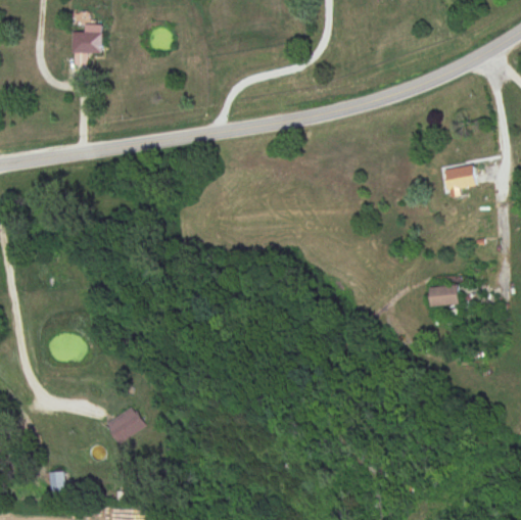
[(83,32),(72,32),(72,63),(80,62),(80,53),(101,53),(100,24),(83,25),(83,32)]
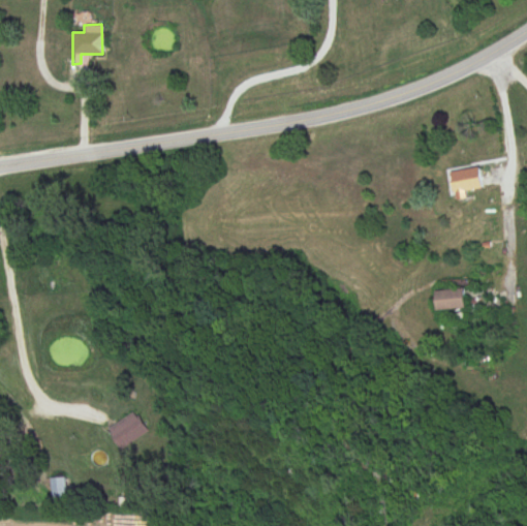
[(464,196),(463,190),(481,188),(476,165),(448,171),(453,198),(464,196)]
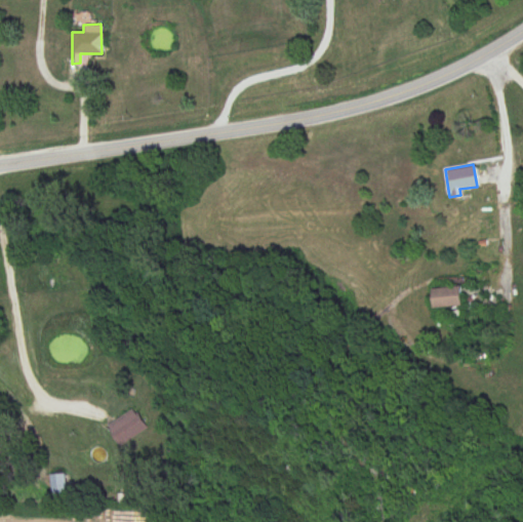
[(430,287),(431,308),(459,306),(457,285),(430,287)]
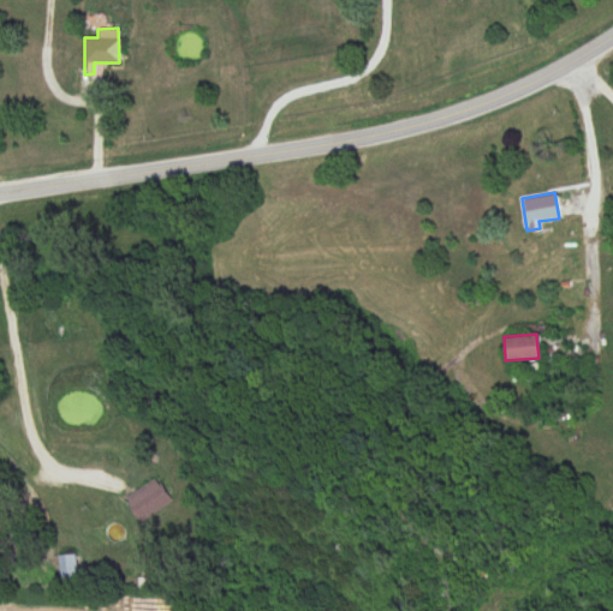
[(172,501),(156,479),(129,498),(144,520),(172,501)]
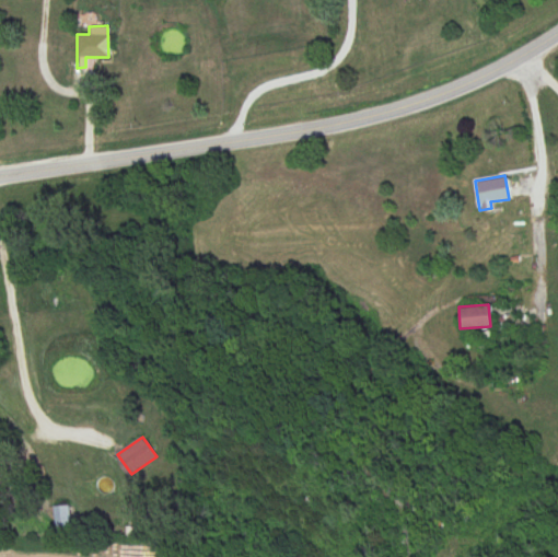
[(70,529),(69,506),(55,506),(55,530),(70,529)]
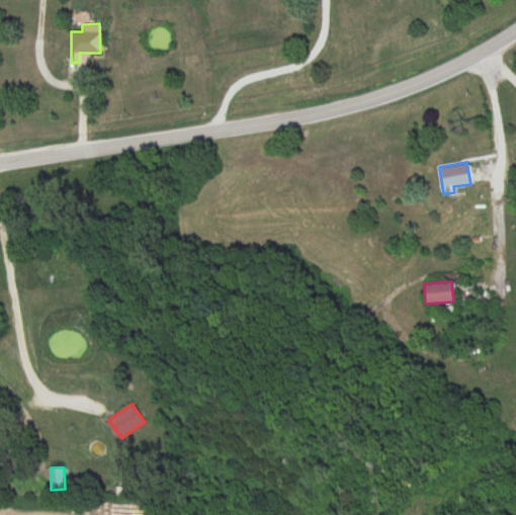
All buildings are outlined.
